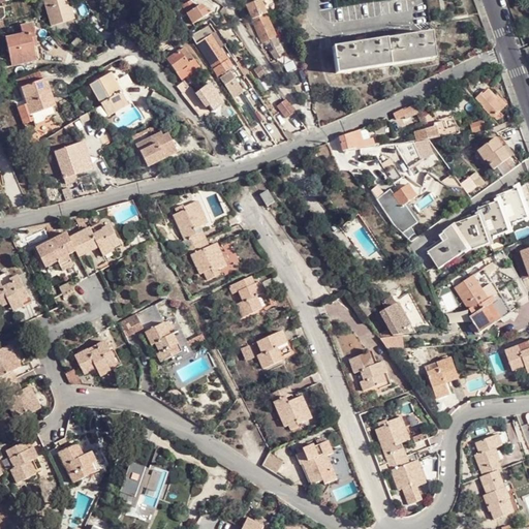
[(52,0),(45,2),(55,26),(75,19),(69,0),(52,0)]
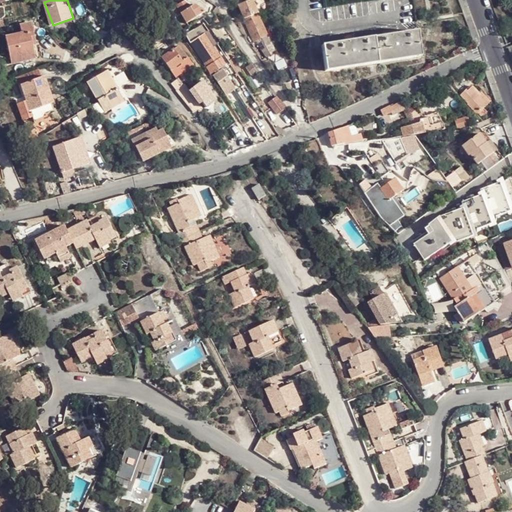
[(243,19),(256,13),(255,12),(249,0),(246,0),(247,0),(236,4),(243,19)]
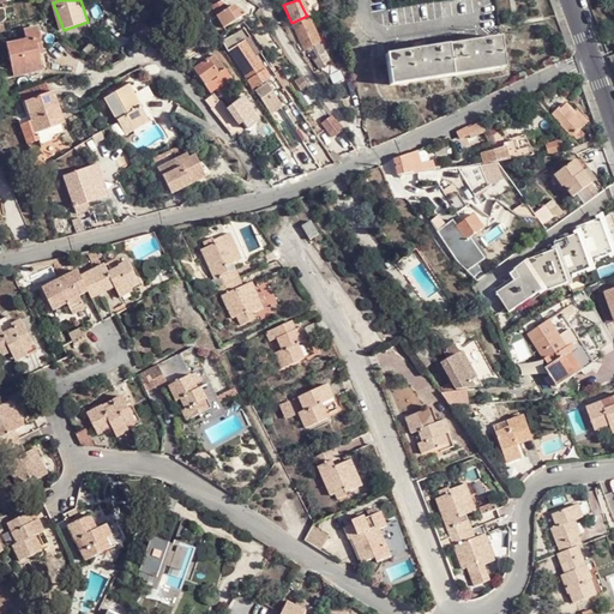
[(295,0),(299,0),(306,14),(319,7),(314,0),(295,0),(296,0),(295,0)]
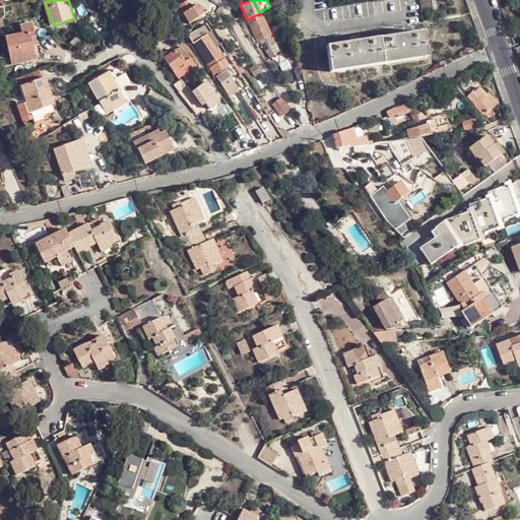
[(181,8),(186,20),(203,13),(199,1),(181,8)]
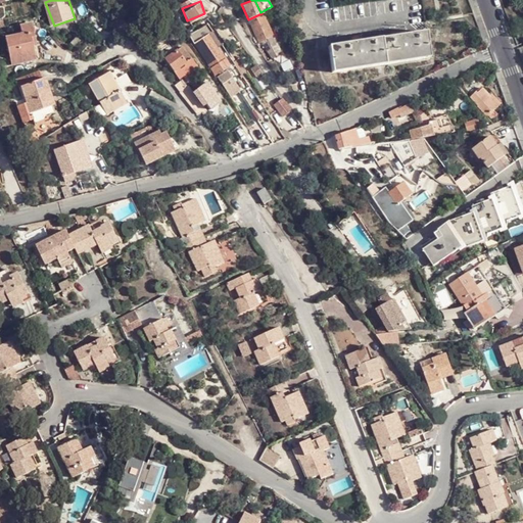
[(248,19),(259,42),(272,35),(262,13),(248,19)]
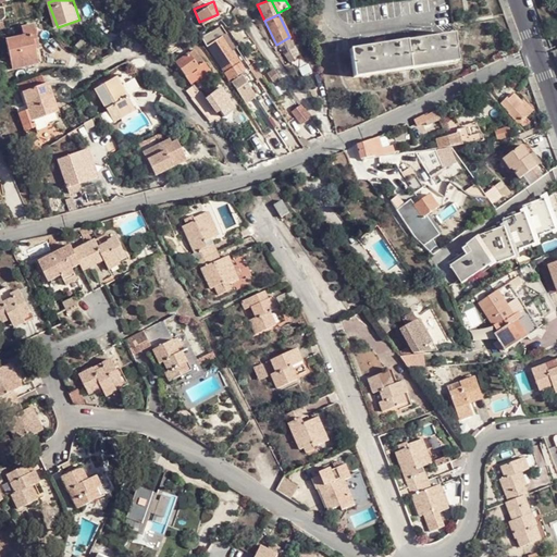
[(221,24),(198,38),(202,45),(212,37),(215,41),(208,46),(229,79),(233,77),(244,70),(231,50),(236,47),(221,24)]
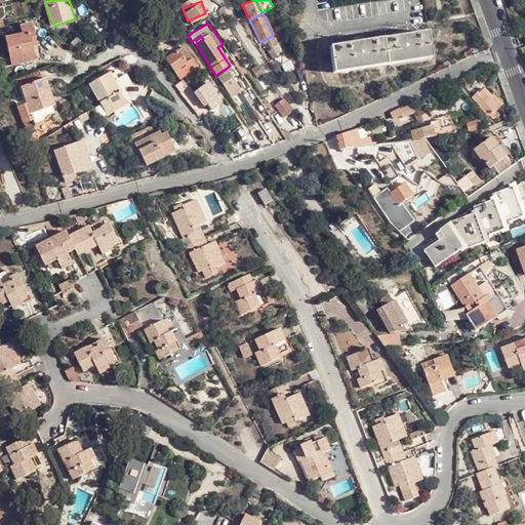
[(5,38),(9,50),(32,46),(36,45),(31,24),(18,26),(21,34),(5,38)]
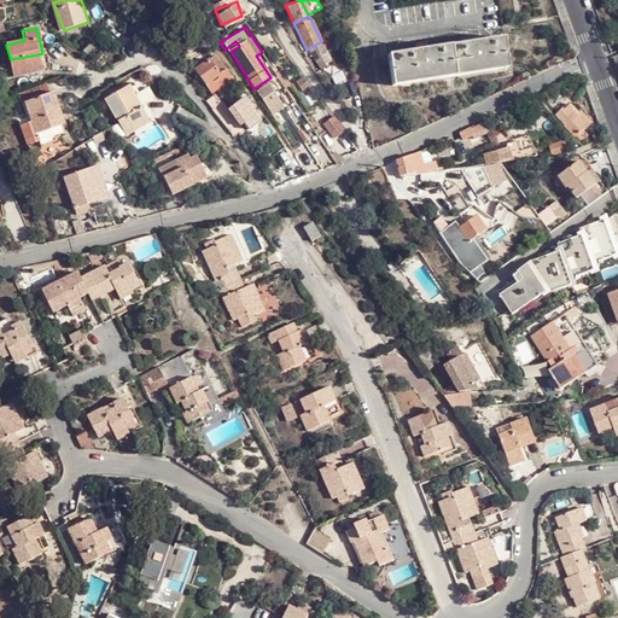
[(386,56),(392,87),(507,69),(502,38),(386,56)]
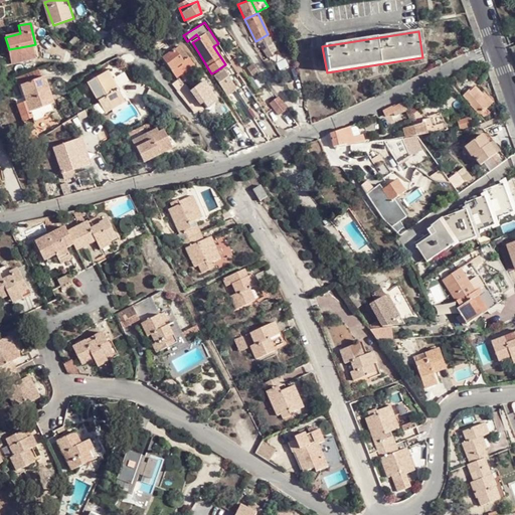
[(268,34),(255,41),(266,57),(277,51),(268,34)]
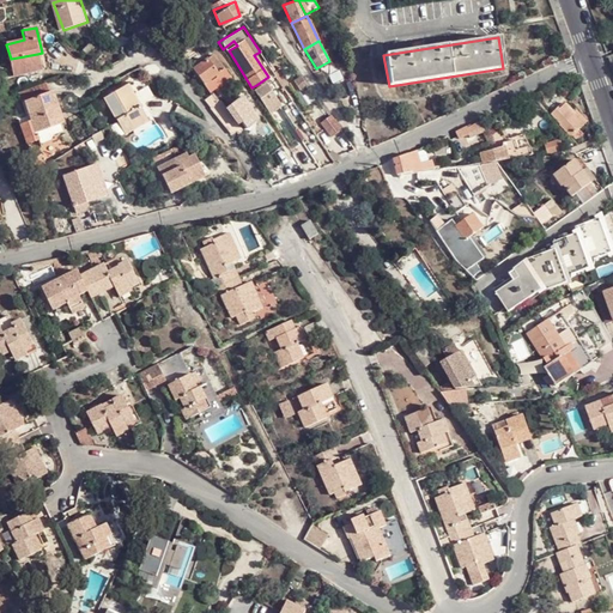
[(216,68),(222,66),(213,53),(208,56),(216,68)]
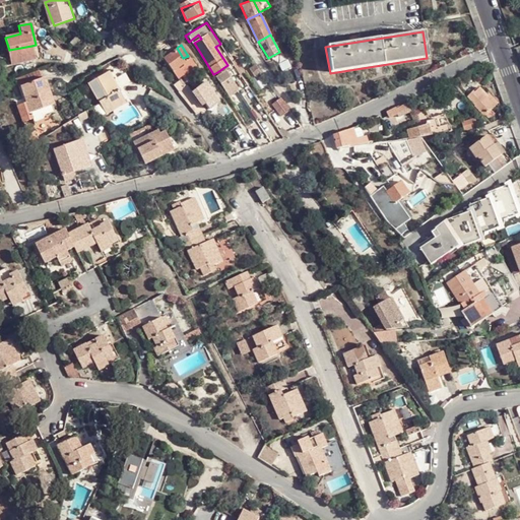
[(31,46),(9,50),(10,58),(34,53),(31,46)]
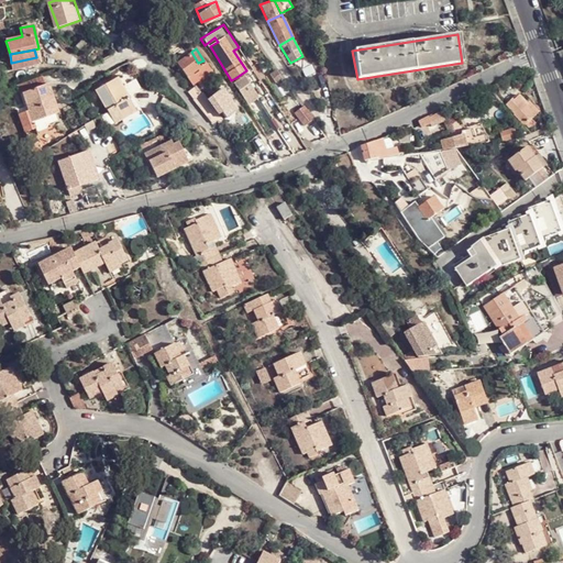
[(175,64),(186,78),(199,68),(188,55),(175,64)]
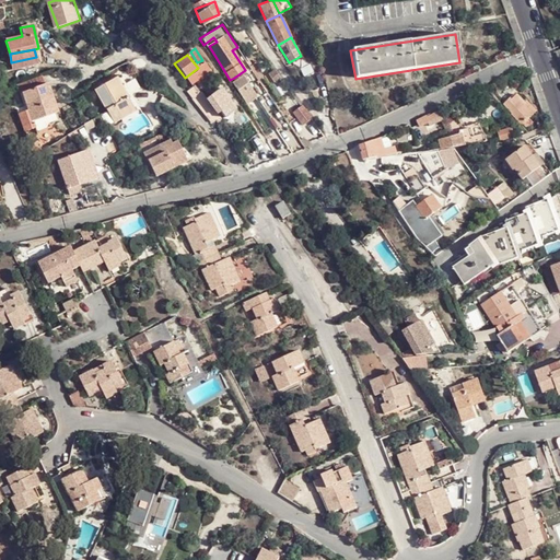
[(198,68),(185,78),(190,84),(210,71),(205,63),(198,68)]
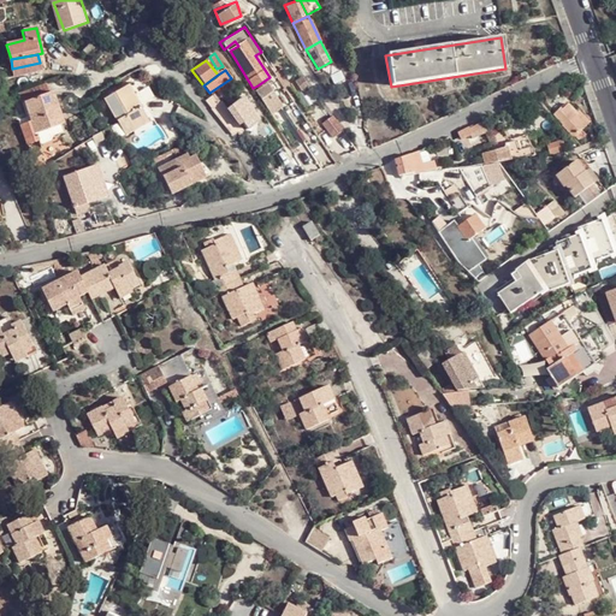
[(270,77),(258,86),(259,88),(256,90),(267,107),(270,106),(274,113),(285,107),(268,82),(271,81),(270,77)]
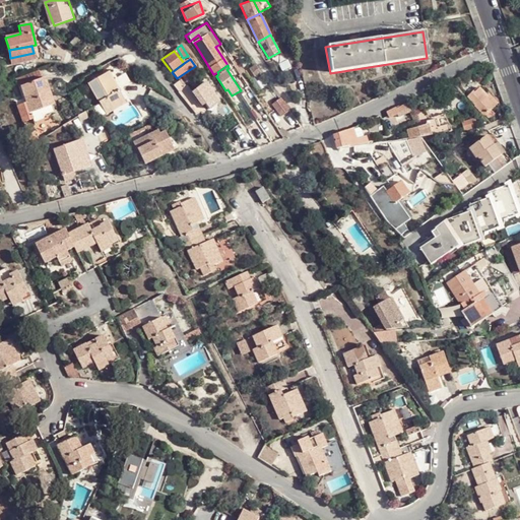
[(113,69),(108,71),(125,102),(113,109),(116,114),(132,104),(113,69)]
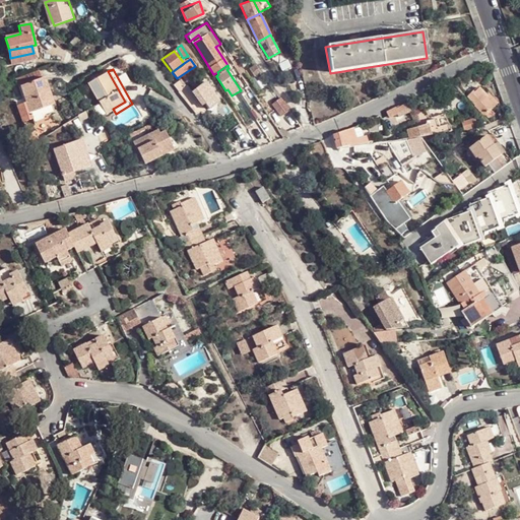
[(91,80),(88,82),(106,114),(113,109),(125,102),(108,71),(91,80)]
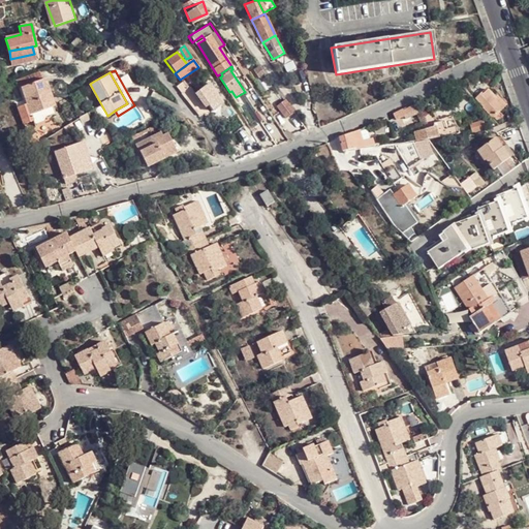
[(20,85),(26,105),(29,114),(34,113),(49,107),(42,89),(44,88),(41,78),(20,85)]
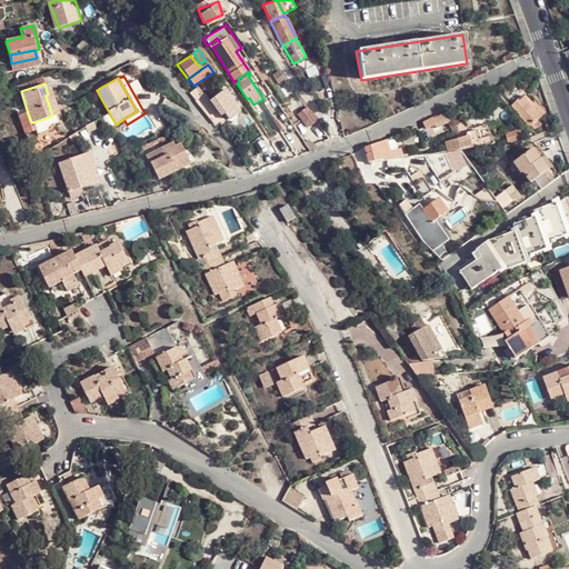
[(215,126),(219,122),(220,121),(218,118),(213,112),(209,107),(206,103),(201,97),(196,90),(195,89),(190,93),(215,126)]
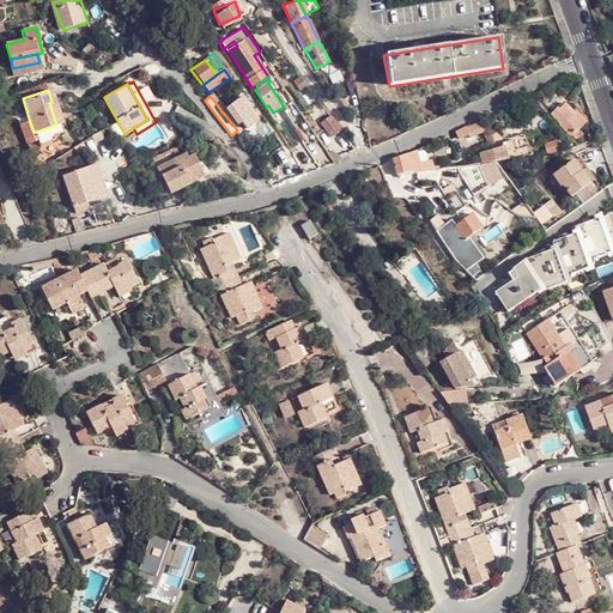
[(575,138),(582,131),(572,121),(576,116),(566,107),(562,110),(560,109),(552,116),(575,138)]
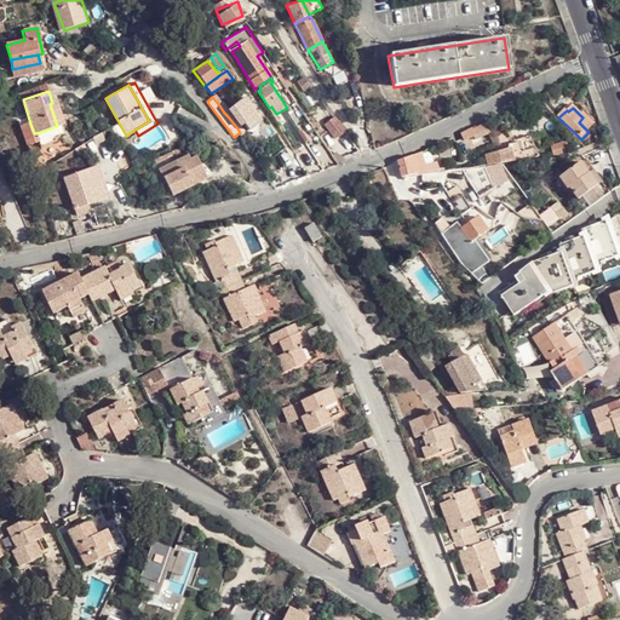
[(579,122),(589,132),(592,128),(583,118),(579,122)]
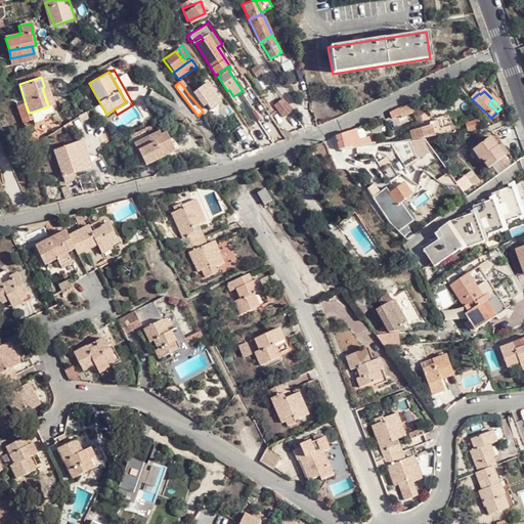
[(284,119),(294,113),(284,100),(275,106),(284,119)]
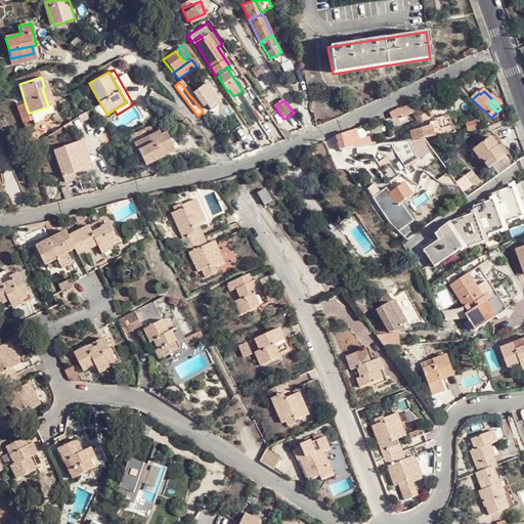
[(410,103),(389,113),(394,122),(415,113),(410,103)]
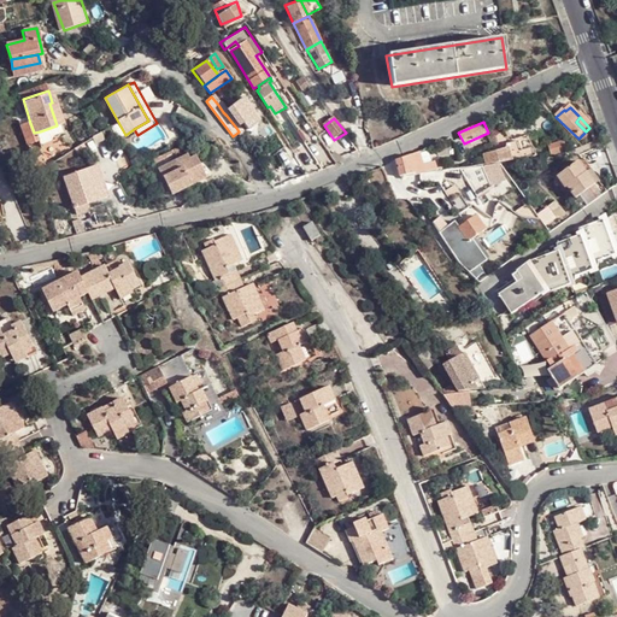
[(34,133),(30,123),(21,125),(28,146),(42,141),(40,131),(34,133)]
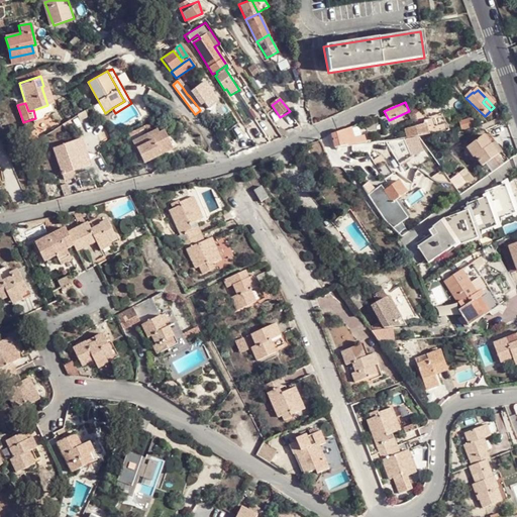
[(275,127),(266,113),(259,117),(269,131),(275,127)]
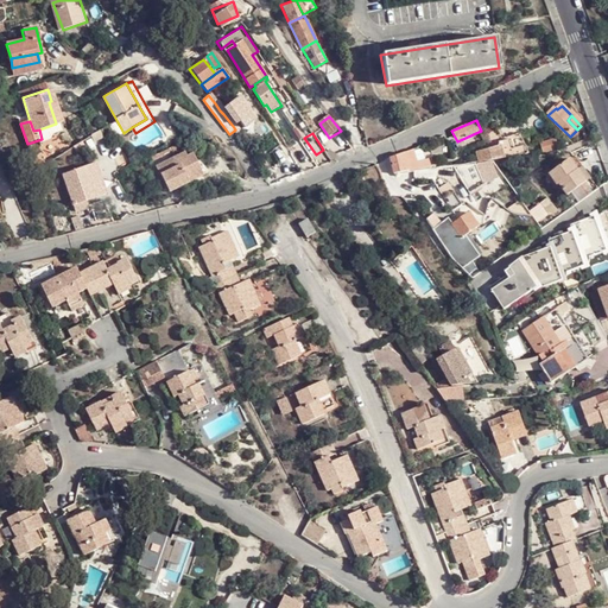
[(510,160),(513,160),(508,139),(502,140),(500,144),(500,145),(505,162),(510,160)]
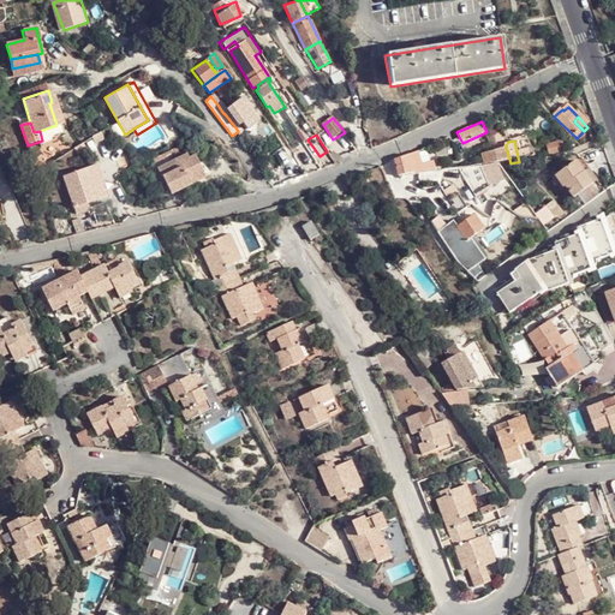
[(485,166),(497,165),(501,165),(511,163),(506,147),(483,154),(485,166)]
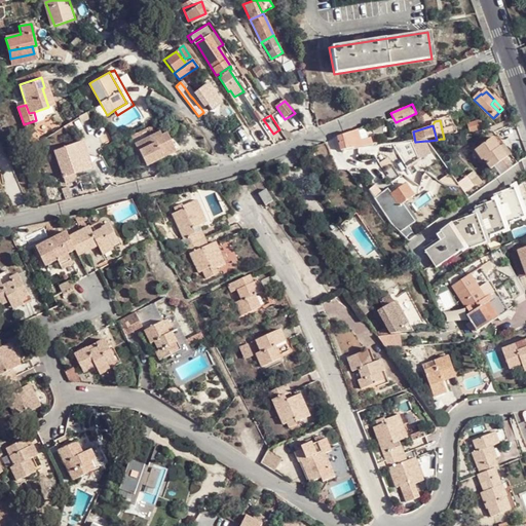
[(351,150),(371,148),(369,139),(360,140),(357,127),(348,132),(351,150)]
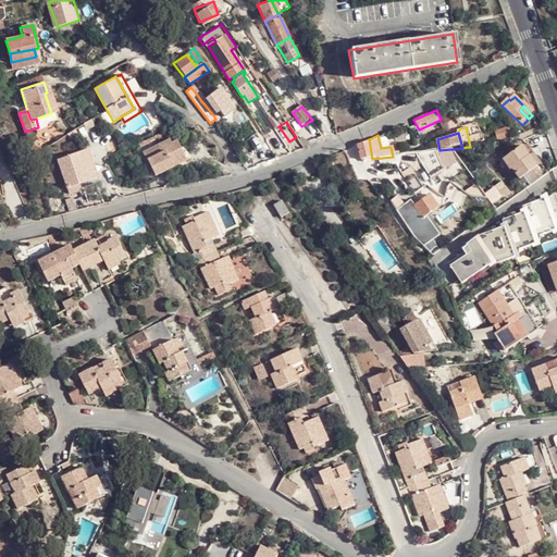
[(172,139),(139,157),(144,165),(150,162),(158,176),(189,160),(178,140),(174,143),(172,139)]
